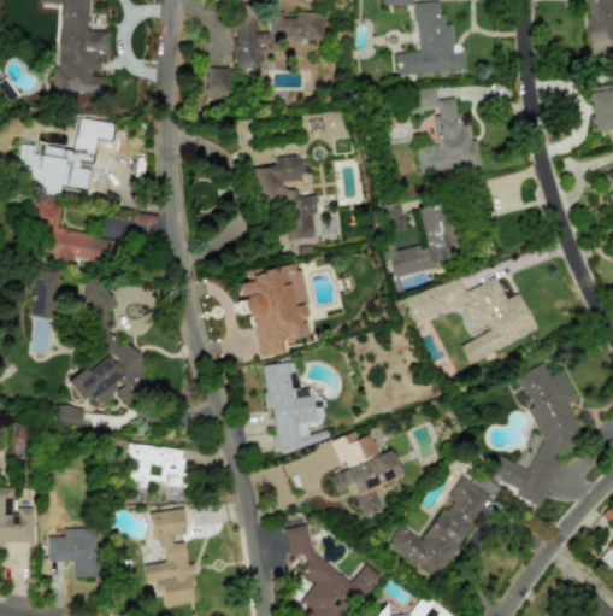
[(89,29),(90,0),(64,0),(59,68),(54,68),(53,91),(102,94),(104,74),(99,74),(100,53),(107,54),(110,30),(89,29)]
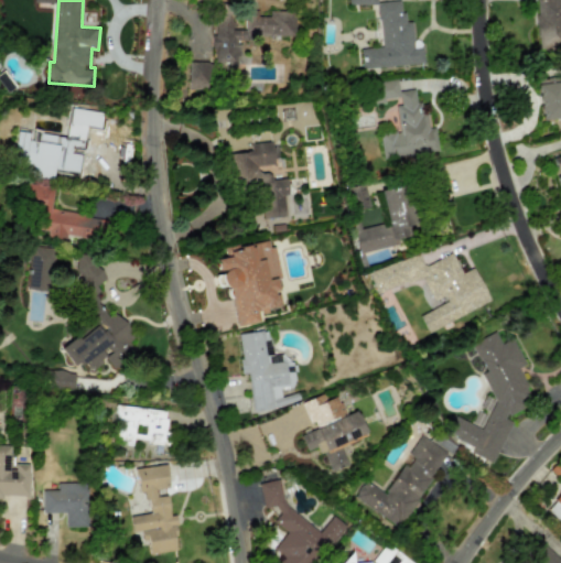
[(363,47),(364,68),(427,63),(425,46),(416,47),(413,20),(406,21),(403,0),(391,0),(380,1),(384,46),(363,47)]
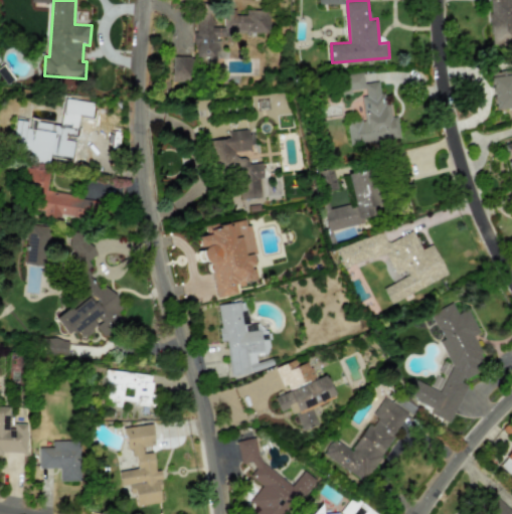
[(491,0),(493,43),(511,42),(511,0),(491,0)]
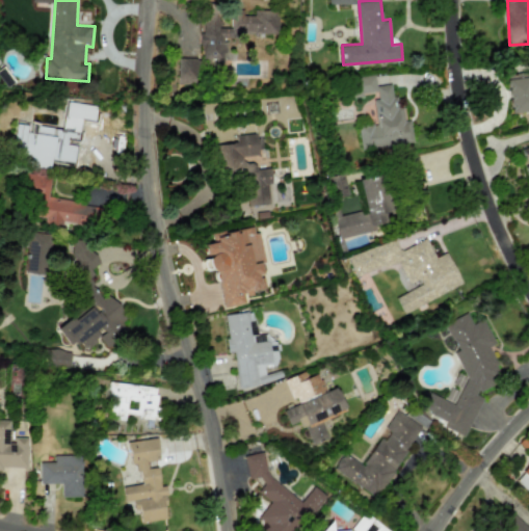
[(280,34),(281,10),(256,9),(256,14),(233,12),(233,27),(220,27),(221,10),(204,9),(203,58),(226,59),(227,32),(280,34)]
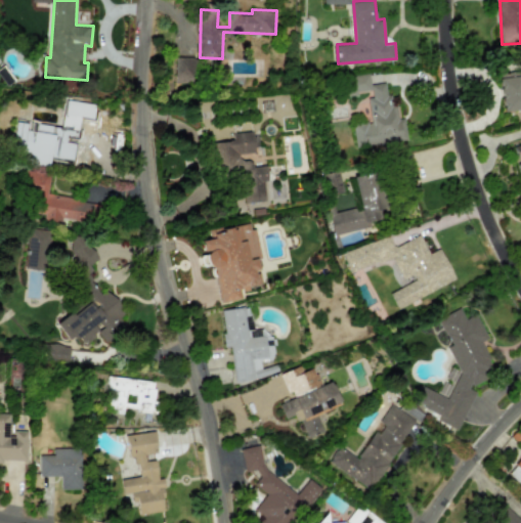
[(197,82),(197,56),(177,56),(177,82),(197,82)]
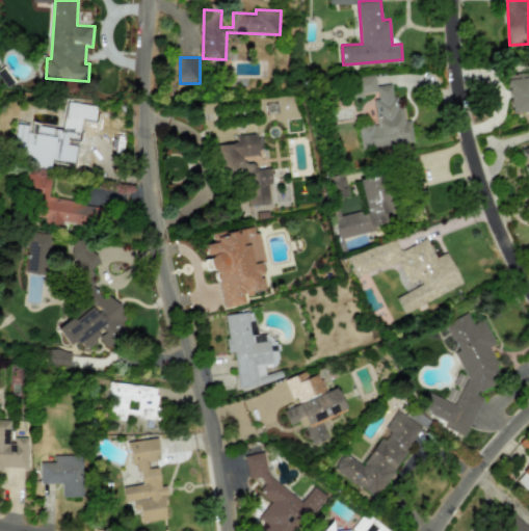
[(511,111),(528,110),(528,72),(510,73),(511,111)]
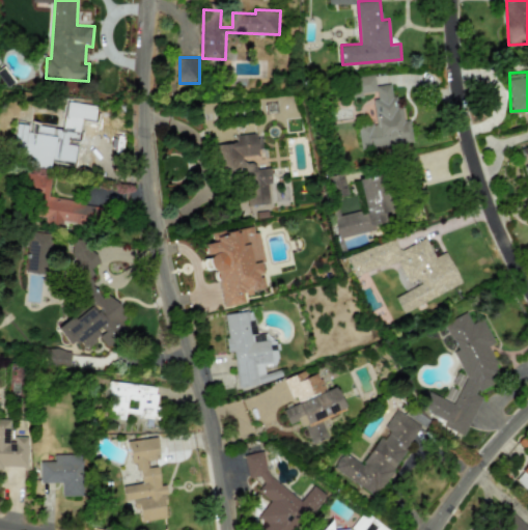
[(414,141),(412,118),(405,119),(401,94),(393,95),(392,83),(378,84),(377,74),(353,77),(355,94),(374,92),(379,123),(360,126),(362,148),(414,141)]
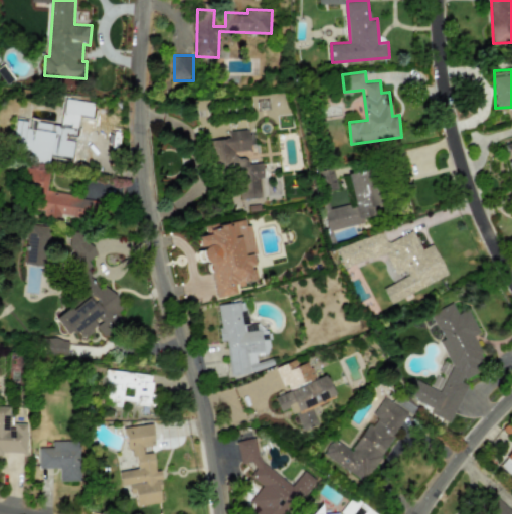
[(93,135),(30,126),(31,118),(16,116),(12,146),(22,147),(21,159),(49,162),(50,157),(89,162),(93,135)]
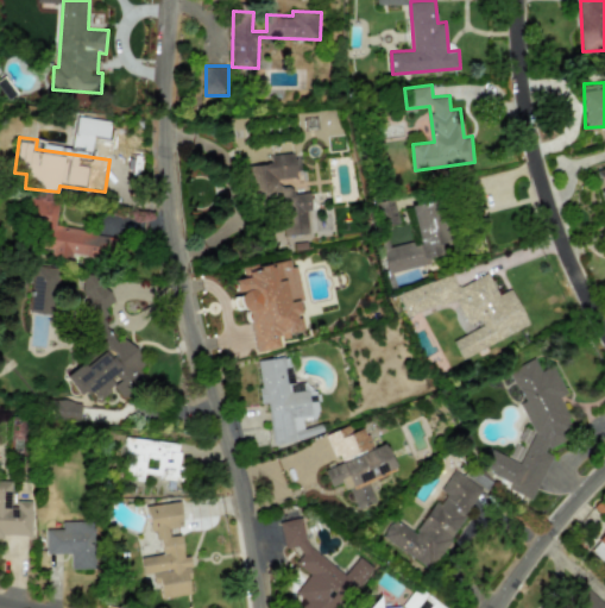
[(251,164),(254,208),(282,206),(284,236),(310,233),(308,210),(312,208),(310,192),(294,193),(294,186),(281,186),(279,177),(297,176),(295,151),(272,154),(272,162),(251,164)]
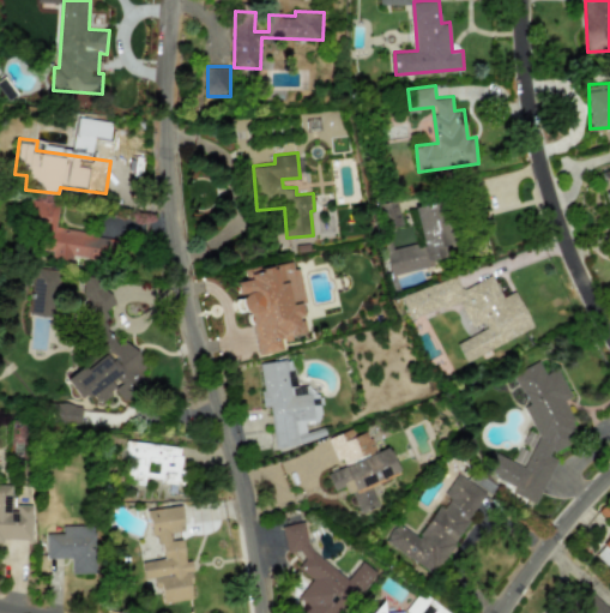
[(61,203),(34,198),(26,245),(54,250),(53,253),(115,263),(119,238),(56,227),(61,203)]
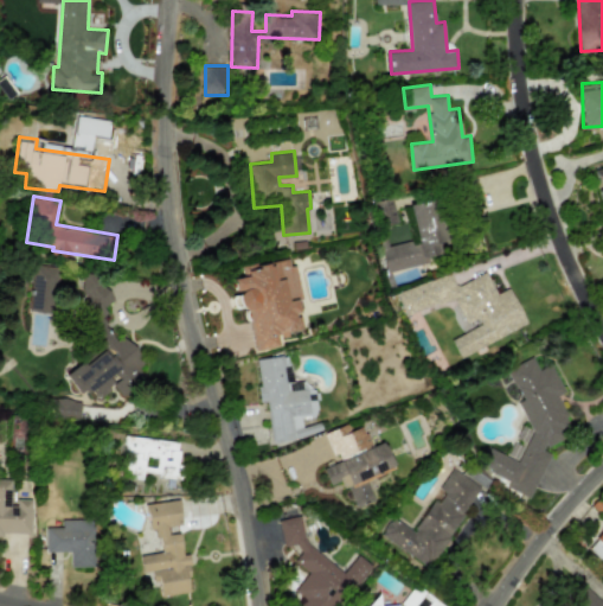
[(410,203),(417,240),(383,247),(387,272),(431,262),(430,255),(442,253),(440,242),(448,241),(438,197),(410,203)]
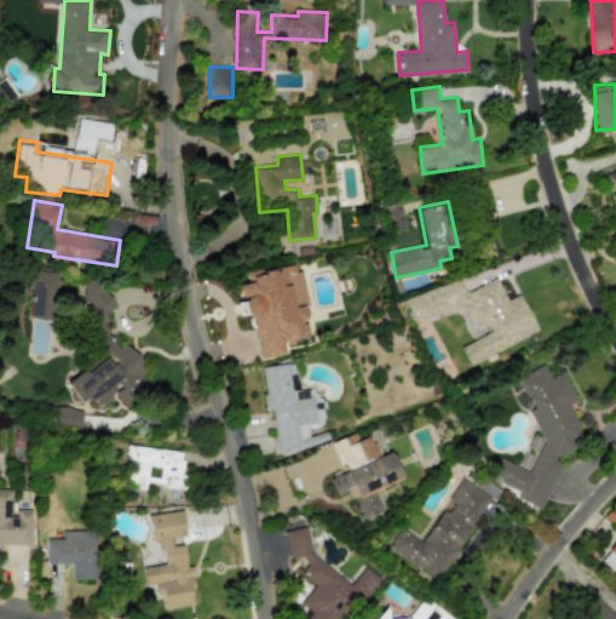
[(386,230),(407,228),(403,202),(383,204),(386,230)]
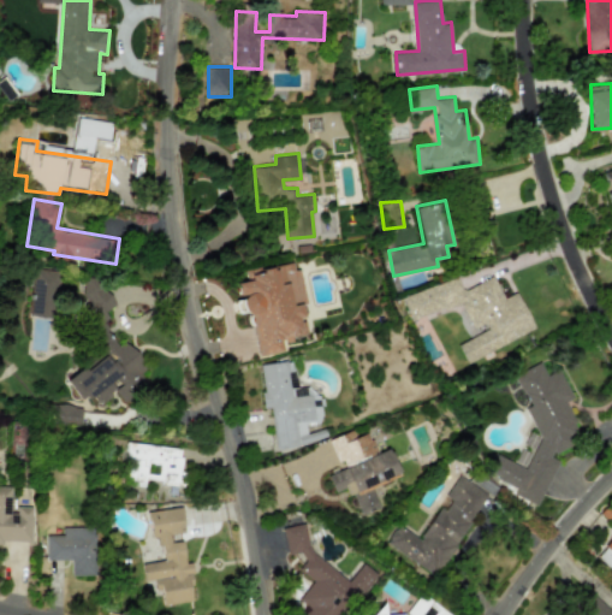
[(257,355),(285,352),(283,338),(309,335),(307,318),(306,318),(303,305),(307,303),(299,261),(247,270),(248,281),(238,282),(239,294),(248,294),(257,355)]
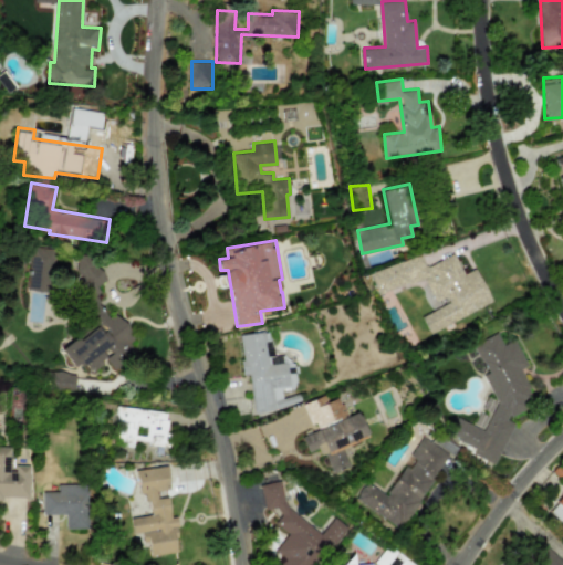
[(51,292),(58,249),(33,246),(28,289),(51,292)]
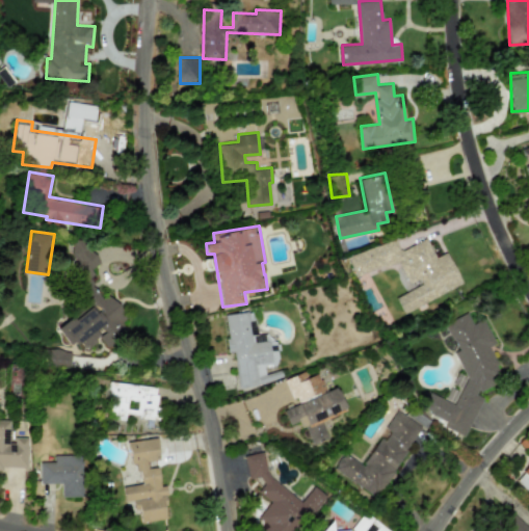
[(465,284),(449,251),(438,257),(428,237),(402,249),(396,236),(349,258),(359,277),(400,259),(414,289),(397,296),(404,313),(465,284)]
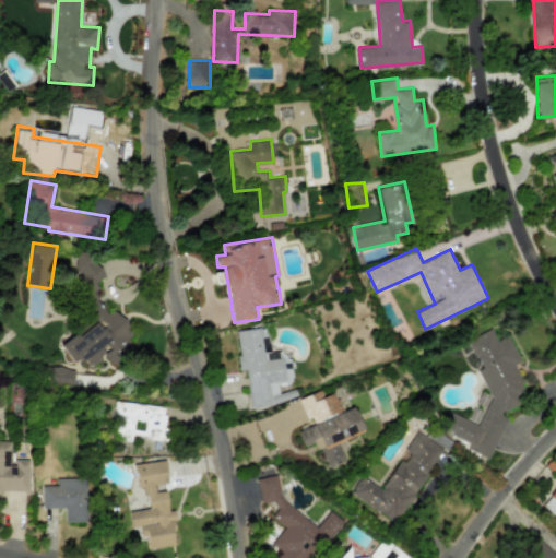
[(92,320),(78,332),(73,334),(62,343),(66,351),(73,360),(79,358),(86,367),(95,364),(105,355),(115,365),(131,351),(138,348),(125,318),(116,309),(109,311),(106,308),(96,284),(106,275),(104,270),(87,250),(85,251),(69,264),(92,320)]
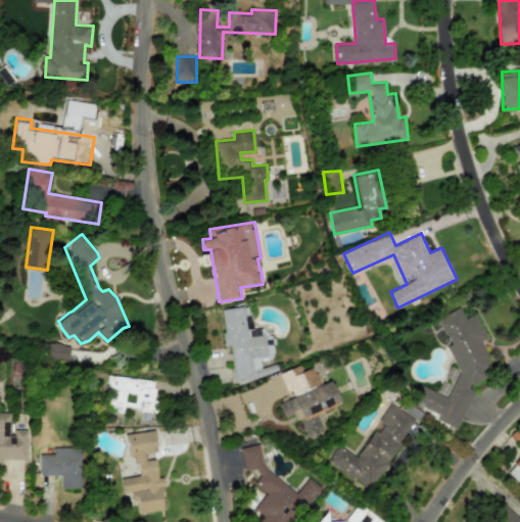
[(235,380),(278,375),(276,365),(263,367),(262,361),(276,359),(274,335),(267,336),(266,327),(254,328),(253,318),(246,318),(245,305),(222,309),(227,345),(231,345),(235,380)]
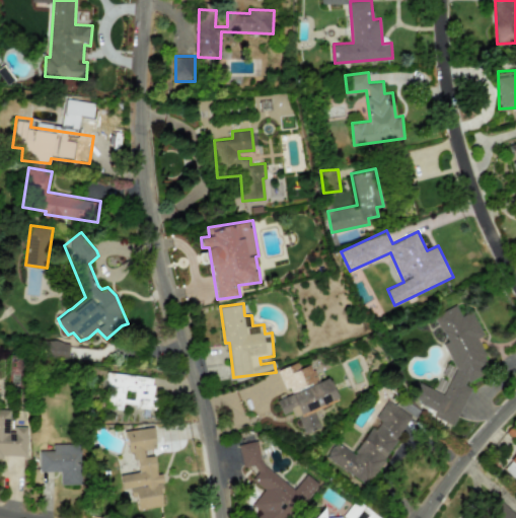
[(455,425),(473,387),(464,383),(487,373),(491,365),(487,357),(488,355),(480,337),(485,335),(473,310),(462,314),(458,304),(436,314),(447,340),(445,344),(456,369),(445,393),(420,382),(413,398),(434,409),(438,417),(455,425)]
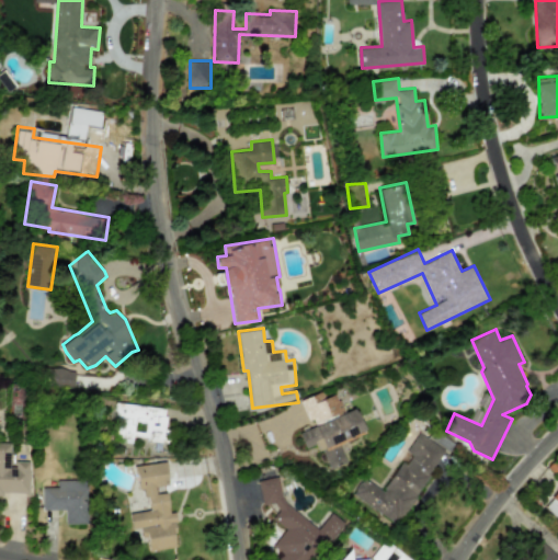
[(76,368),(50,368),(49,386),(76,386),(76,368)]
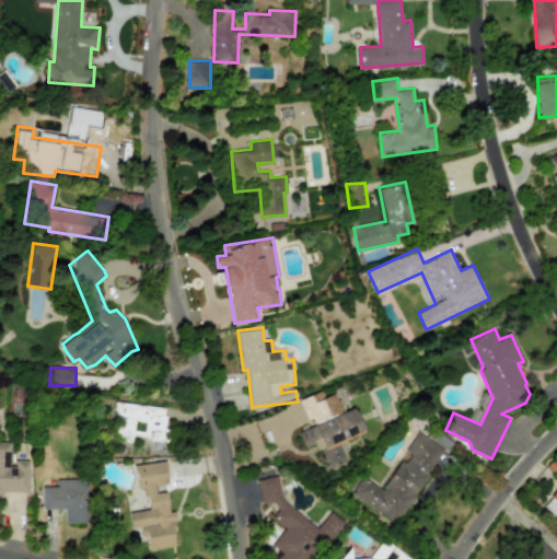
[(340,442),(367,432),(357,406),(345,410),(338,392),(325,397),(323,391),(303,397),(313,426),(301,430),(306,446),(321,441),(331,466),(347,461),(340,442)]
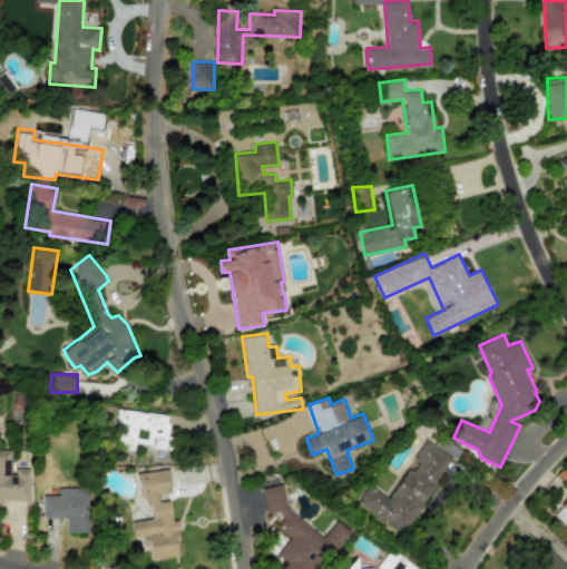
[(173,414),(120,409),(116,447),(136,449),(137,444),(168,448),(173,414)]
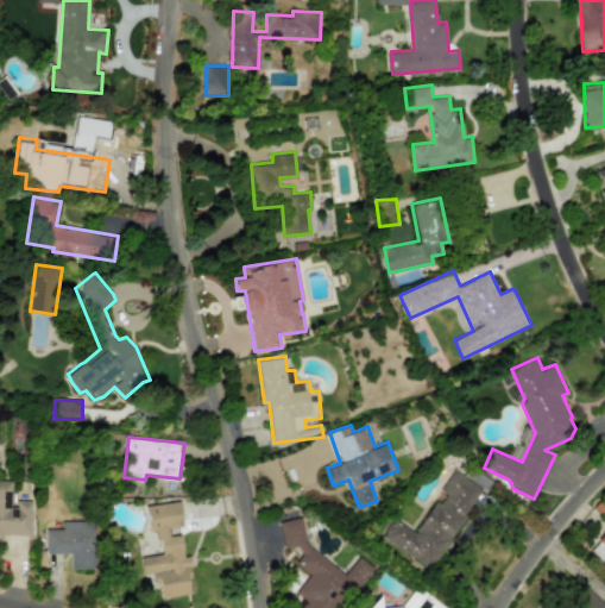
[(384,537),(433,569),(485,488),(457,469),(440,495),(416,532),(396,518),(384,537)]
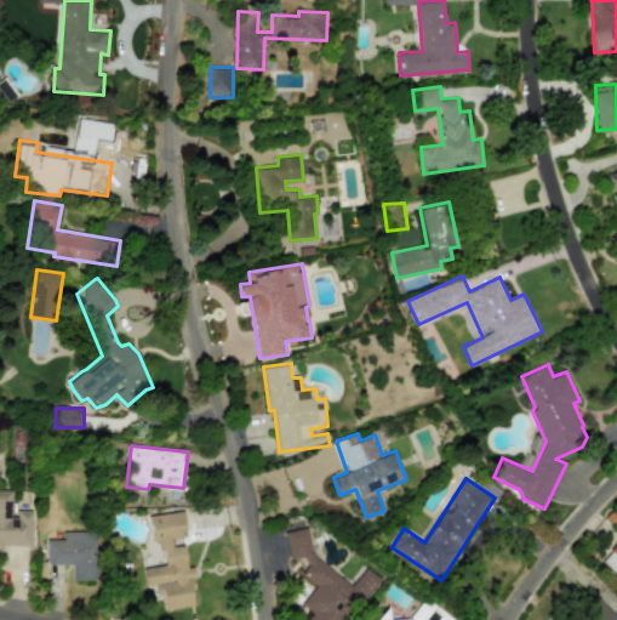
[(0,545),(34,546),(35,510),(13,508),(15,489),(0,488),(0,545)]
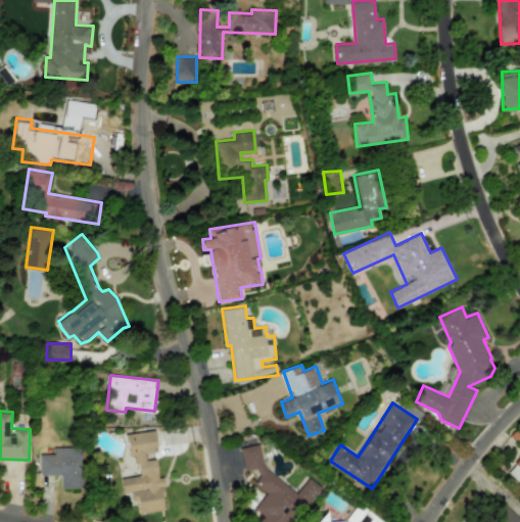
[(167,509),(162,477),(159,477),(156,459),(148,460),(147,453),(158,451),(155,429),(127,433),(131,457),(137,456),(140,475),(122,477),(125,492),(132,491),(133,501),(138,500),(140,513),(167,509)]
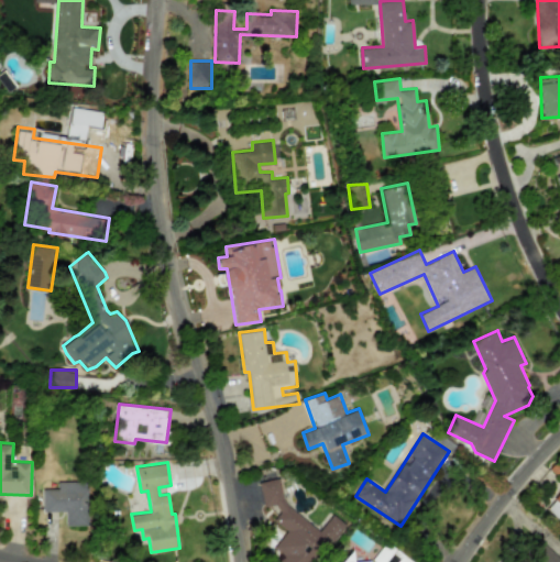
[(321,530),(286,503),(282,477),(261,481),(264,506),(278,505),(280,513),(275,519),(288,530),(274,548),(276,561),(316,561),(346,522),(333,514),(321,530)]
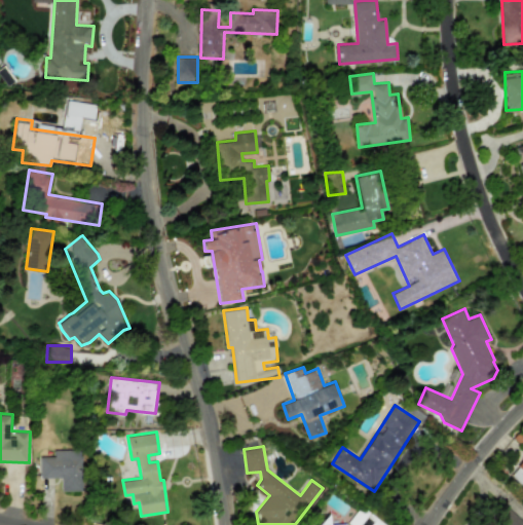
[(63,491),(84,490),(83,448),(55,449),(55,456),(41,456),(41,478),(63,477),(63,491)]
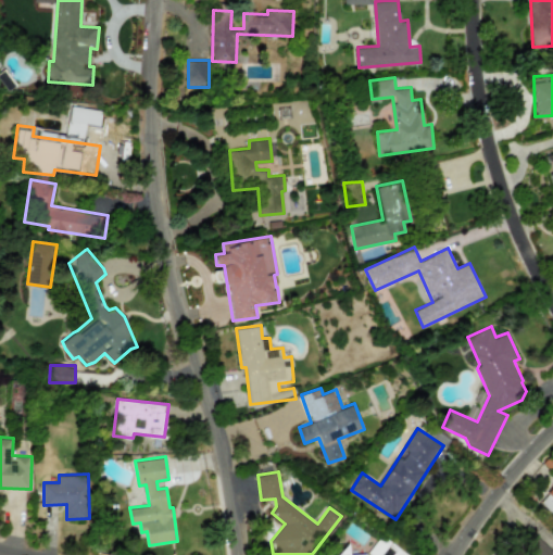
[(552,488),(541,501),(552,511),(552,488)]
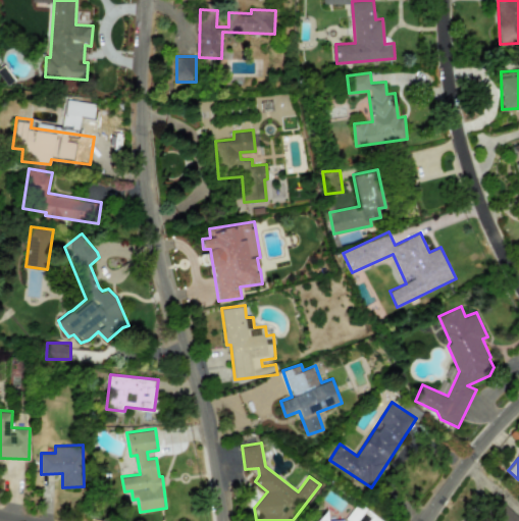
[(383,520),(360,502),(347,518),(350,520),(383,520)]
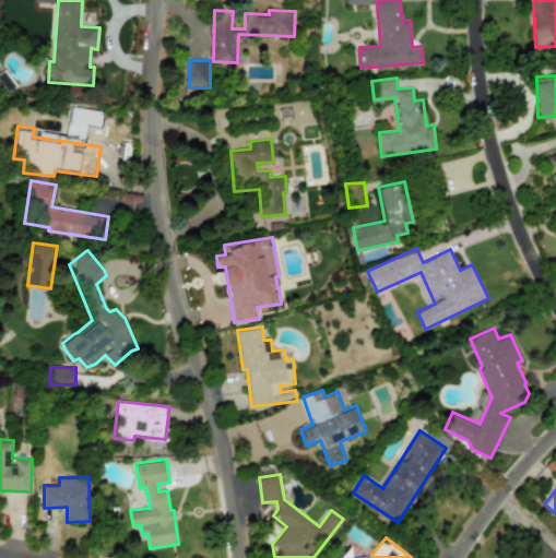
[(555,551),(542,539),(524,557),(555,557),(555,551)]
